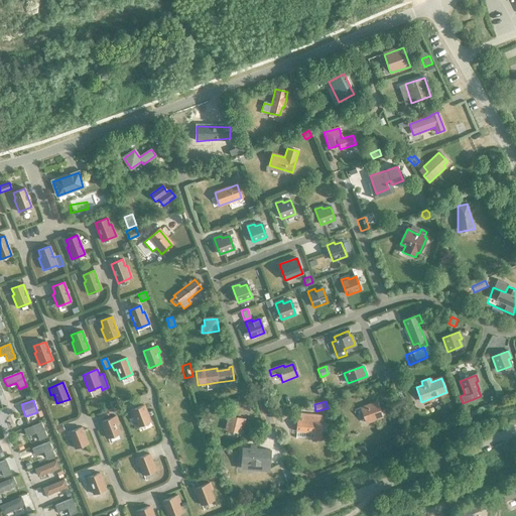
[(365,424),(382,418),(377,403),(360,409),(365,424)]
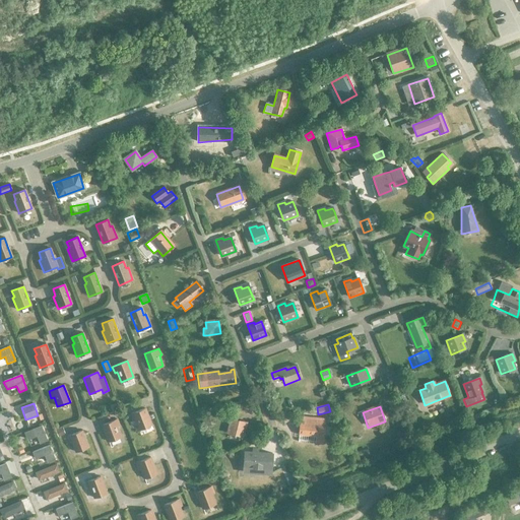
[(145,408),(130,414),(133,421),(135,420),(139,430),(151,426),(145,408)]
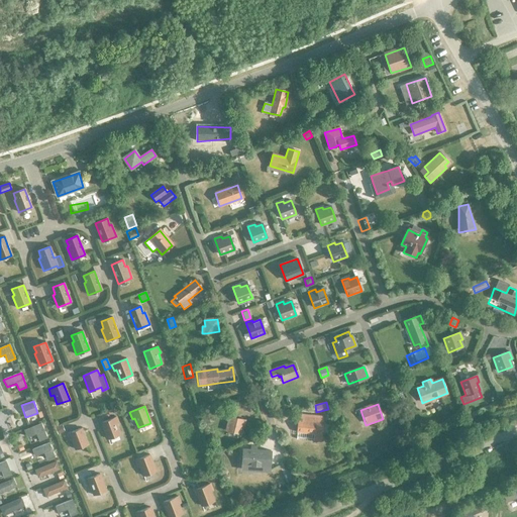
[(207,414),(199,416),(202,425),(209,423),(207,414)]
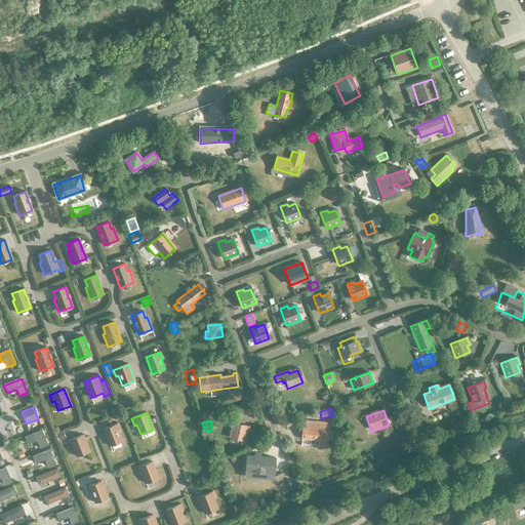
[(326,448),(326,441),(327,429),(328,422),(304,420),(303,427),(301,439),(319,440),(318,448),(326,448)]
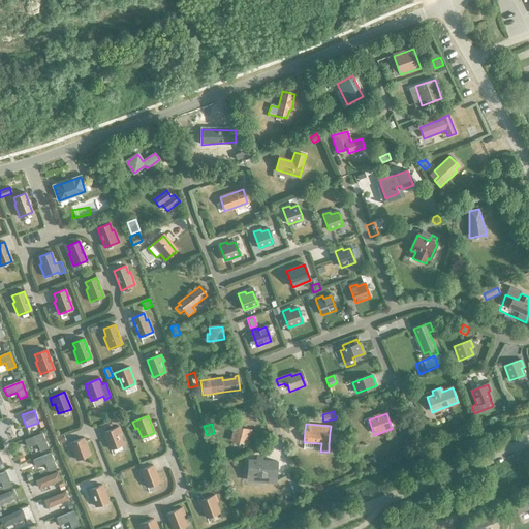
[(119,427),(103,433),(111,449),(123,444),(119,435),(121,434),(119,427)]
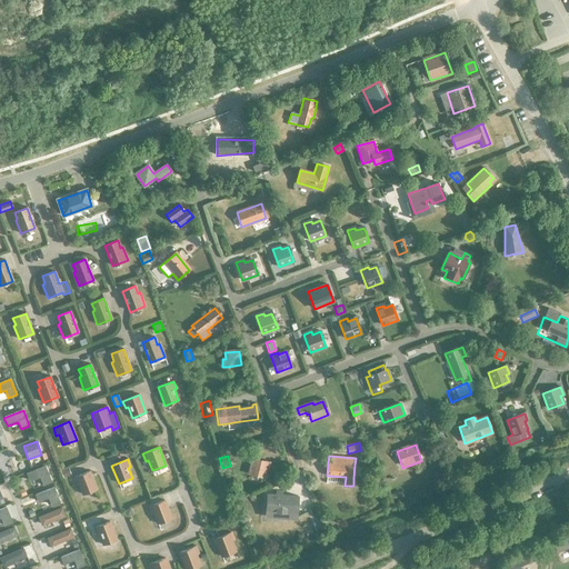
[(19,472),(16,465),(10,466),(9,461),(2,463),(8,477),(19,472)]
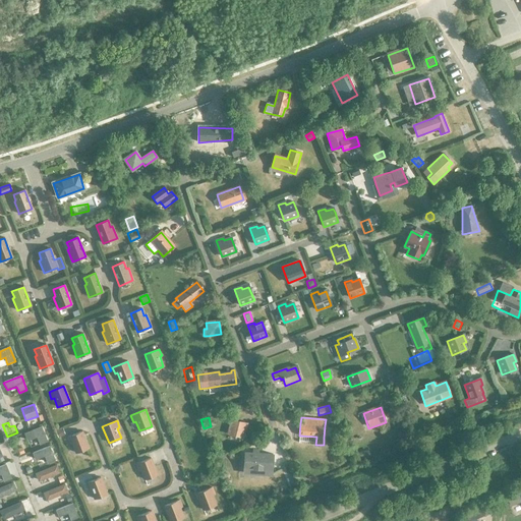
[(243,436),(245,428),(231,424),(228,436),(240,439),(241,435),(243,436)]
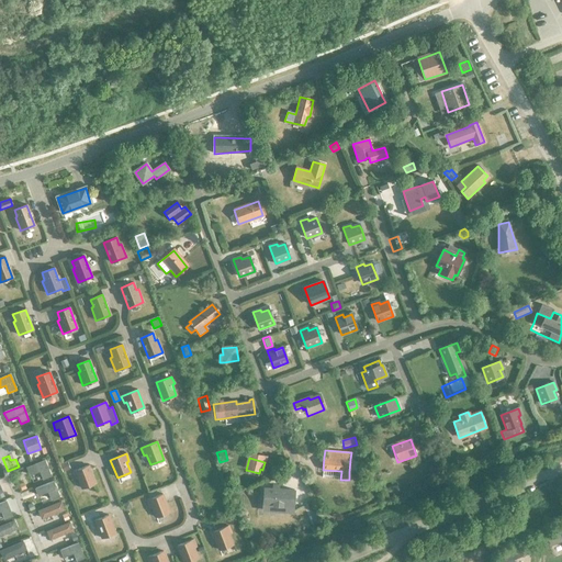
[(45,461),(26,469),(30,478),(40,473),(43,481),(52,478),(45,461)]
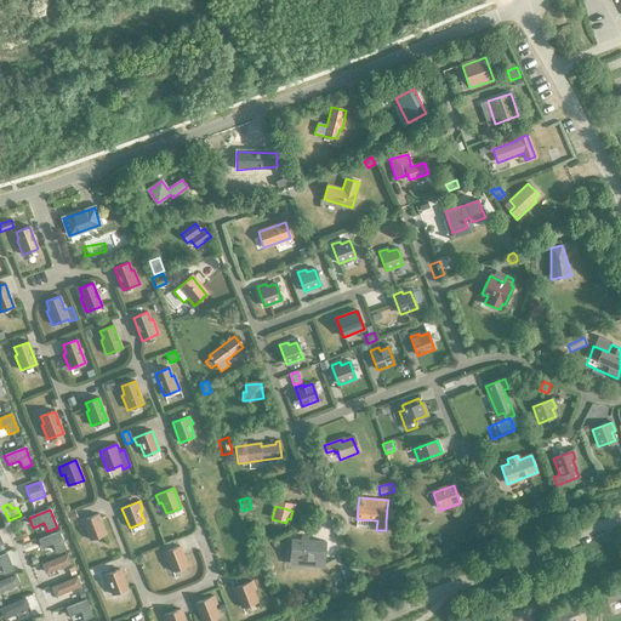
[(75,511),(66,513),(69,520),(78,517),(75,511)]
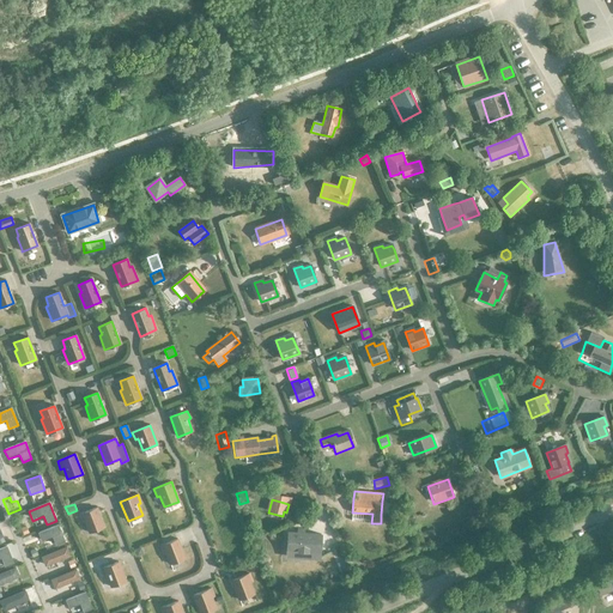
[(104,527),(96,508),(79,515),(82,523),(85,522),(89,533),(104,527)]
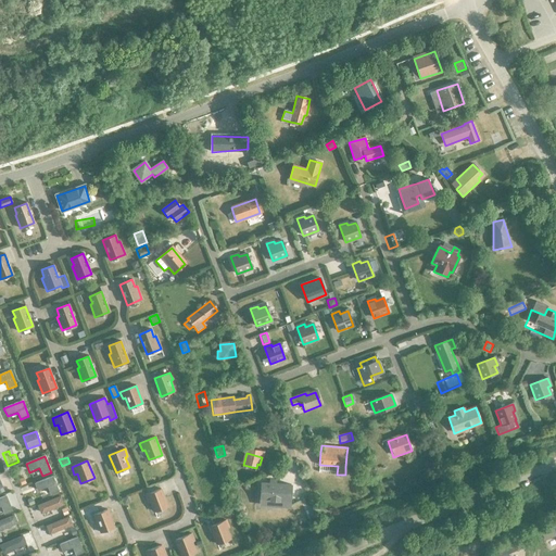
[(53,477),(35,484),(38,492),(48,489),(50,495),(59,492),(53,477)]
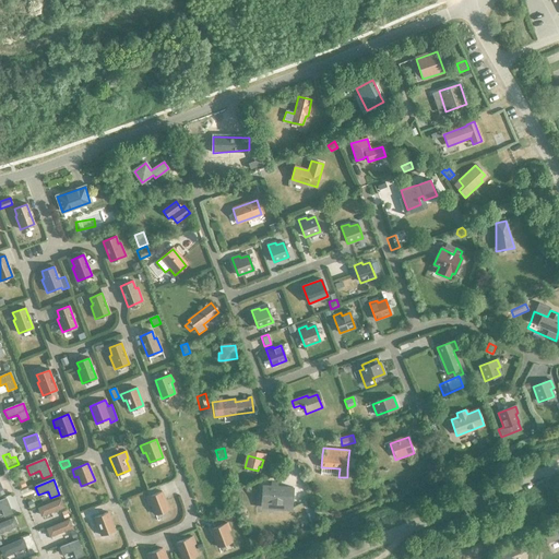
[(263,486),(261,510),(271,510),(271,503),(282,504),(281,511),(292,512),(293,488),(263,486)]
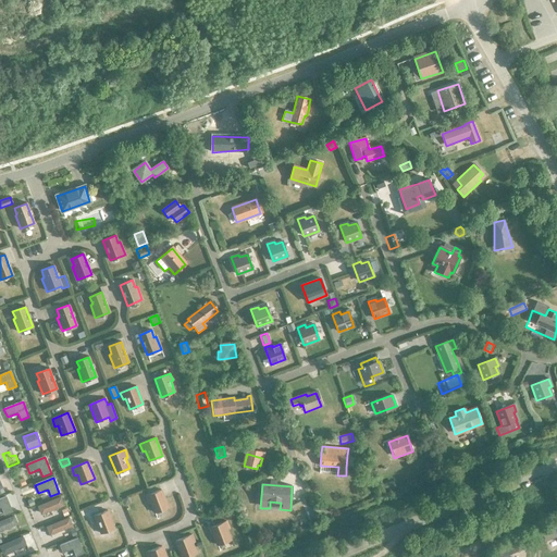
[(161,490),(145,496),(148,504),(150,503),(155,512),(168,508),(161,490)]
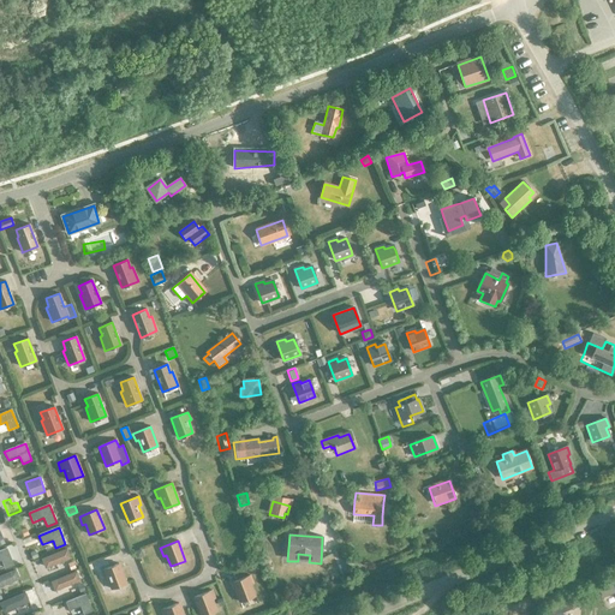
[(6,549),(0,551),(0,561),(1,561),(5,569),(13,566),(6,549)]
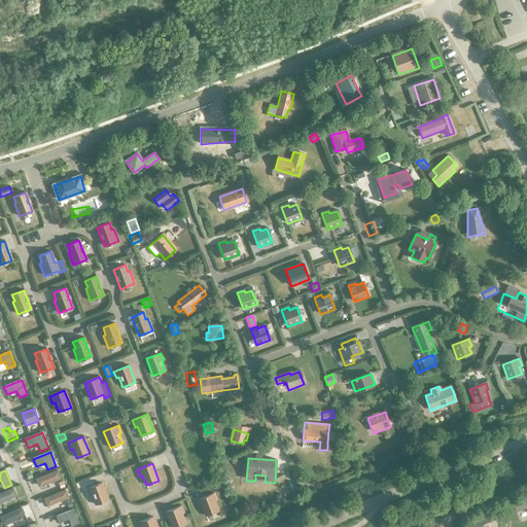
[(121,470),(114,472),(117,479),(124,477),(121,470)]
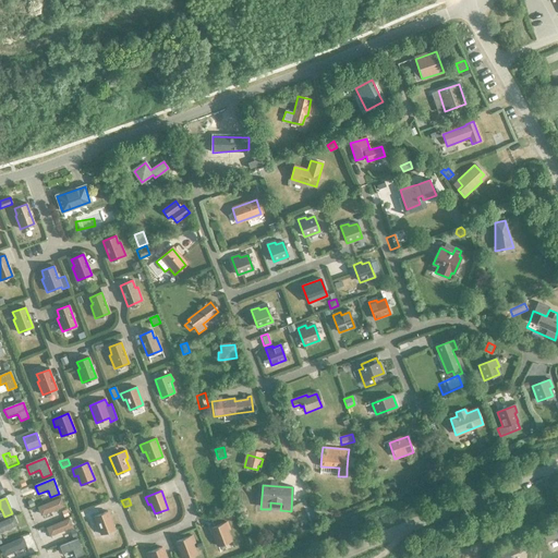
[(35,517),(59,512),(57,502),(33,508),(35,517)]
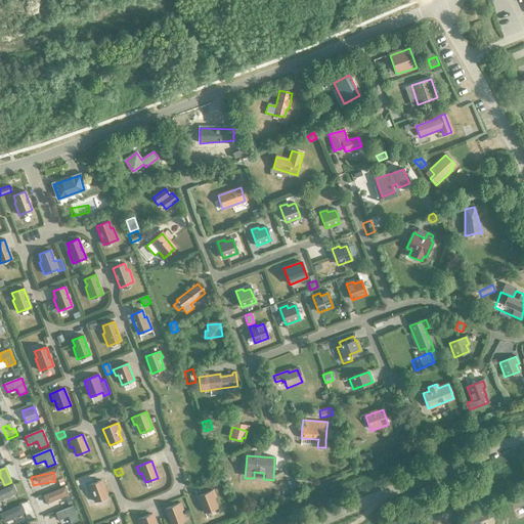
[(95,503),(107,497),(100,480),(86,486),(89,493),(91,492),(95,503)]
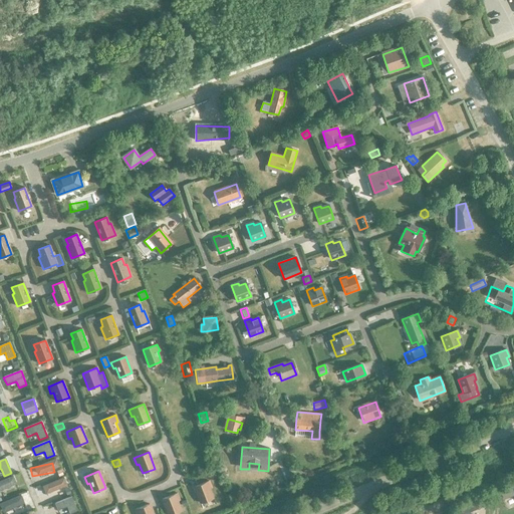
[(41,498),(62,489),(58,480),(37,489),(41,498)]
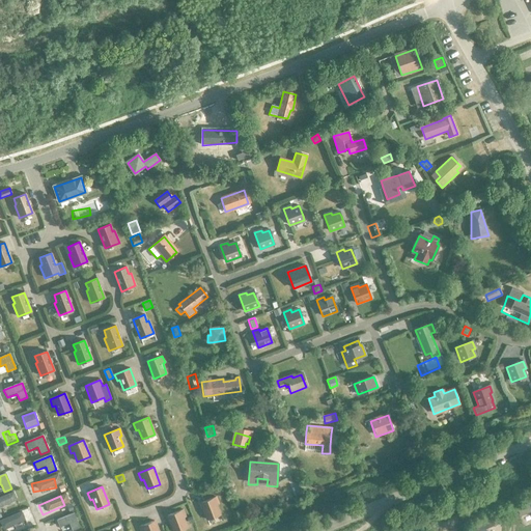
[(216,497),(200,503),(206,520),(220,514),(216,505),(218,504),(216,497)]
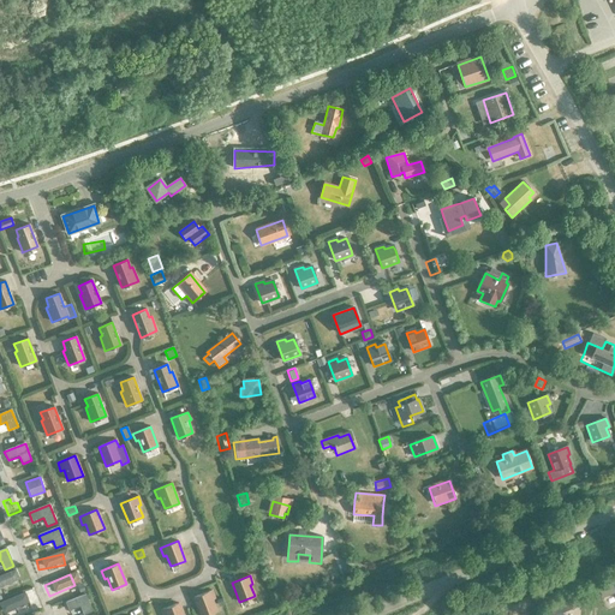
[(614,583),(598,590),(602,598),(614,592),(614,583)]
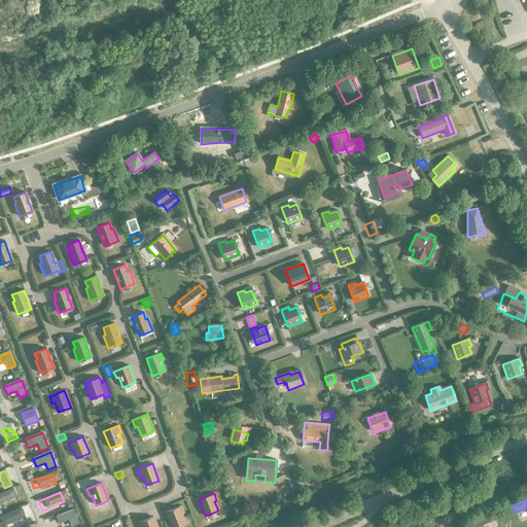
[(181,506),(166,512),(171,526),(176,526),(185,524),(181,514),(183,513),(181,506)]
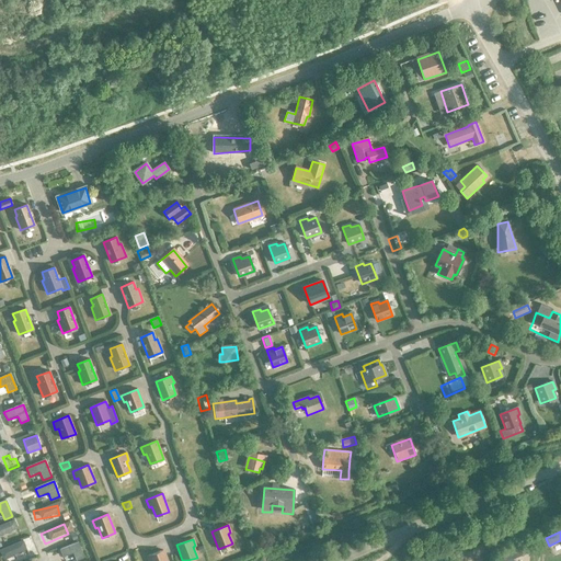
[(78,542),(60,550),(63,559),(73,554),(76,560),(78,560),(84,559),(78,542)]
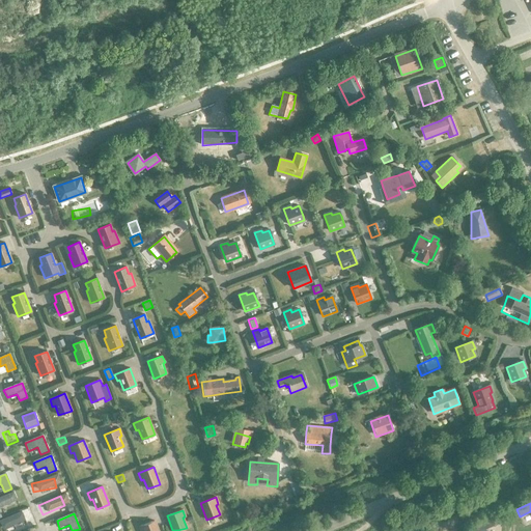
[(496,518),(475,527),(476,530),(484,530),(498,525),(496,518)]
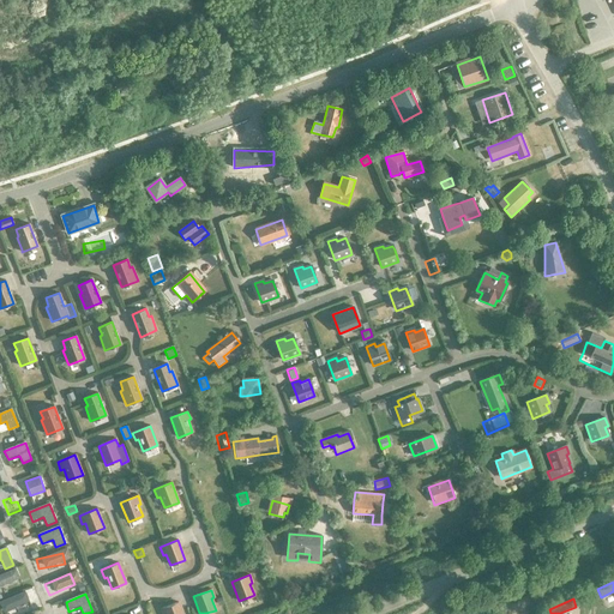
[(182,613),(178,602),(161,609),(162,613),(182,613)]
